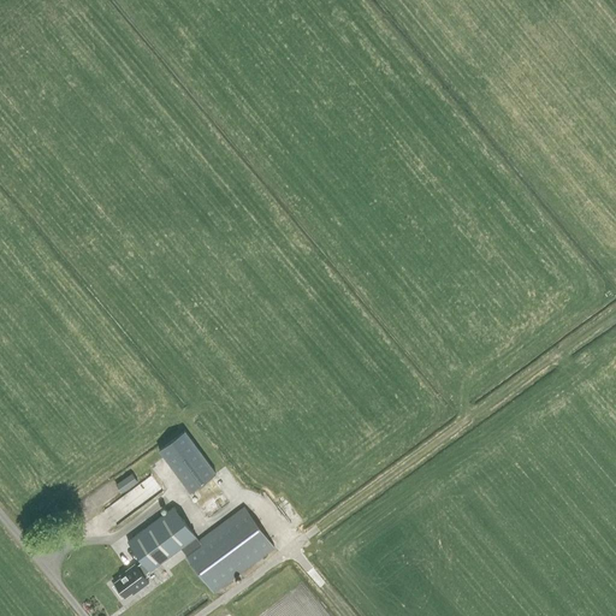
[(159,450),(190,492),(215,473),(185,431),(159,450)]
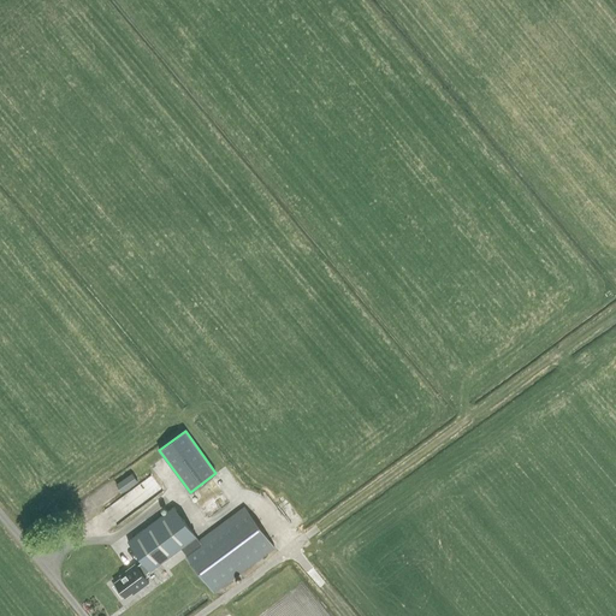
[(131,473),(116,484),(122,493),(137,483),(131,473)]
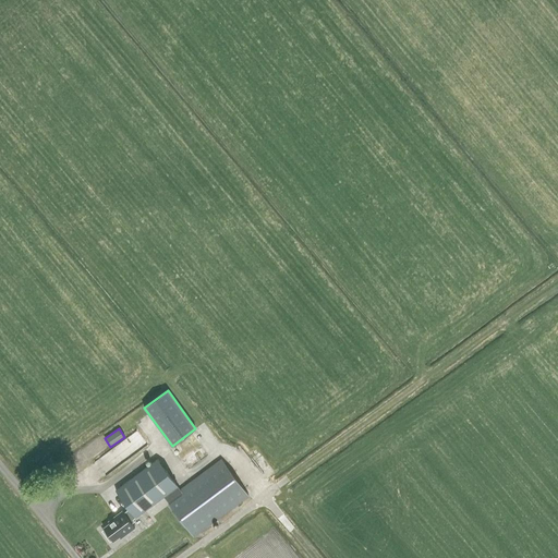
[(136,453),(147,444),(136,431),(124,441),(136,453)]
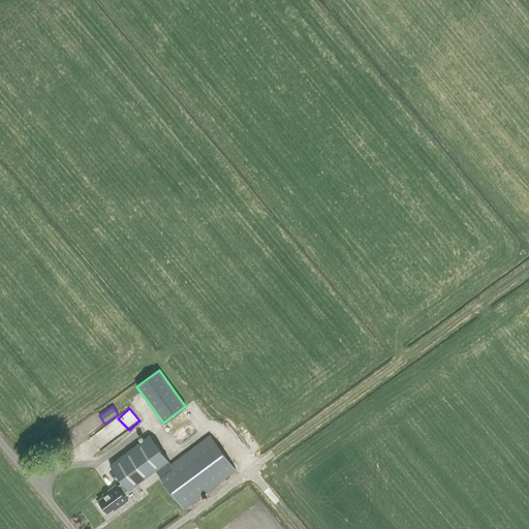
[(149,435),(109,464),(122,483),(128,490),(128,491),(155,470),(167,461),(149,435)]
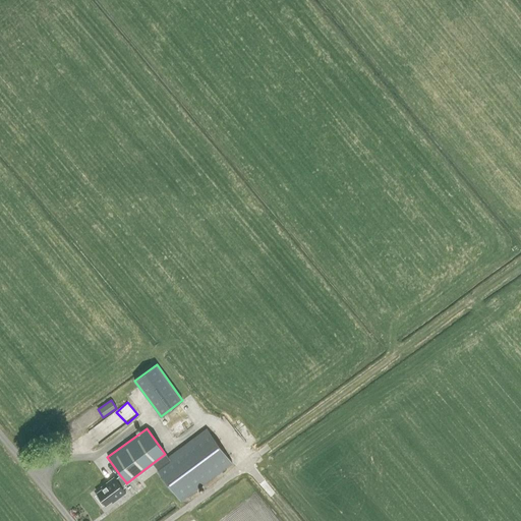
[(165,454),(153,463),(180,501),(232,463),(206,428),(168,457),(165,454)]
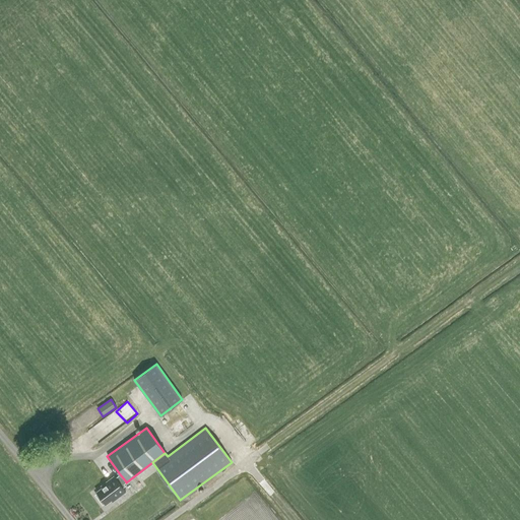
[(48,454),(57,447),(53,441),(44,448),(48,454)]
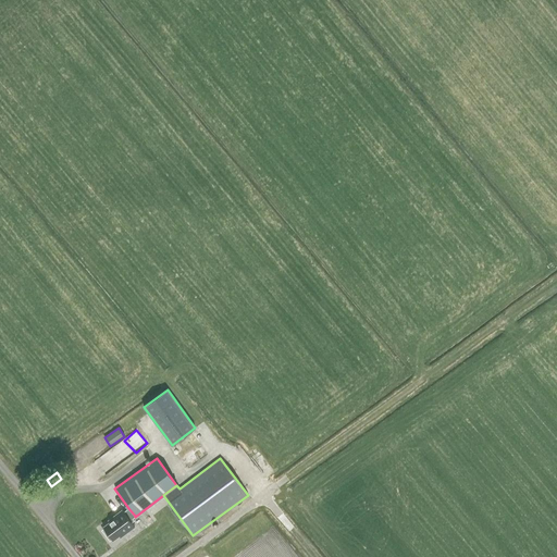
[(113,519),(102,527),(104,529),(102,530),(110,540),(111,539),(112,540),(119,535),(120,537),(134,527),(132,522),(134,520),(133,518),(135,516),(128,508),(123,511),(122,510),(112,518),(113,519)]
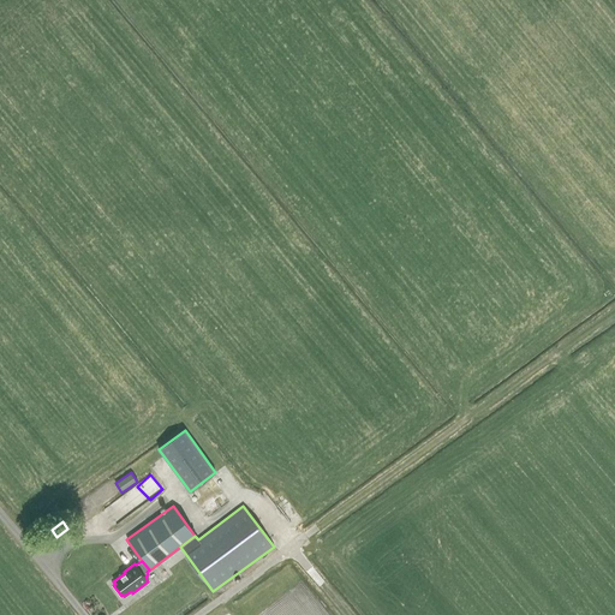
All buildings are outlined.
